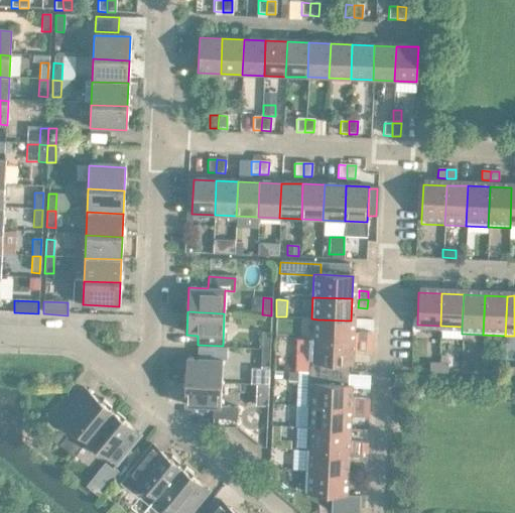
[(317,319),(316,341),(350,343),(351,321),(317,319)]
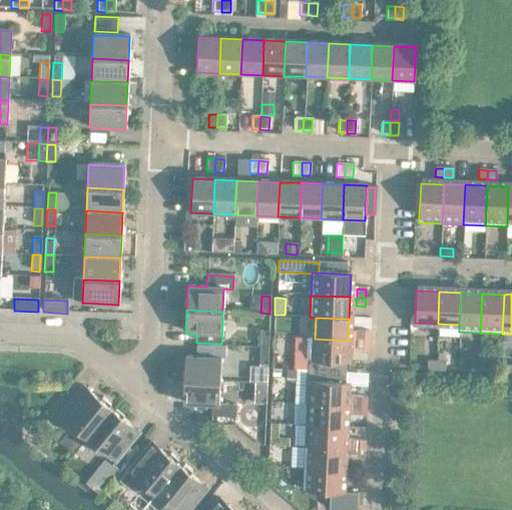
[(261,332),(260,349),(268,349),(269,332),(261,332)]
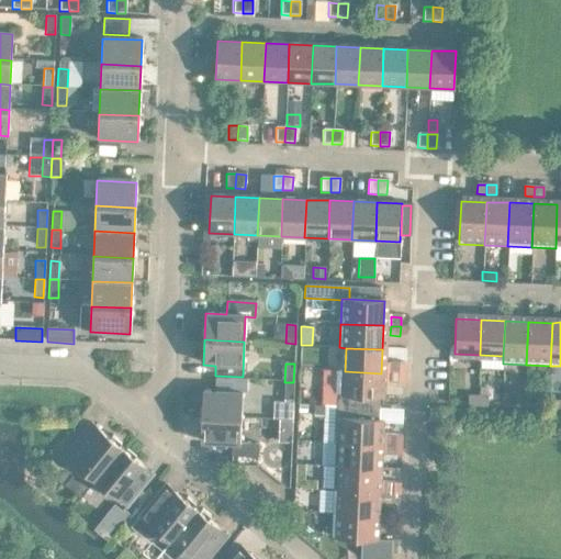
[(389,364),(389,373),(399,373),(399,365),(389,364)]
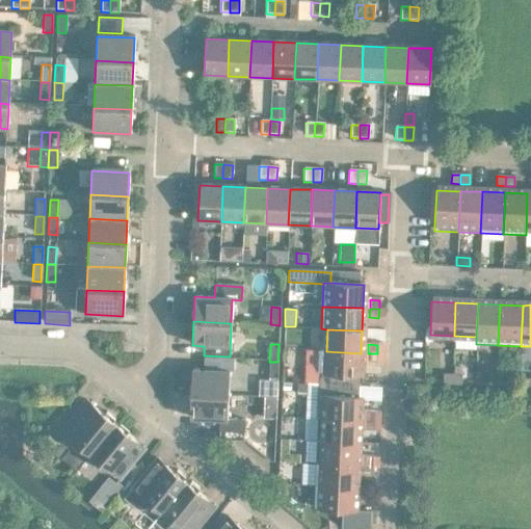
[(361,353),(326,351),(320,351),(319,375),(360,376),(361,353)]
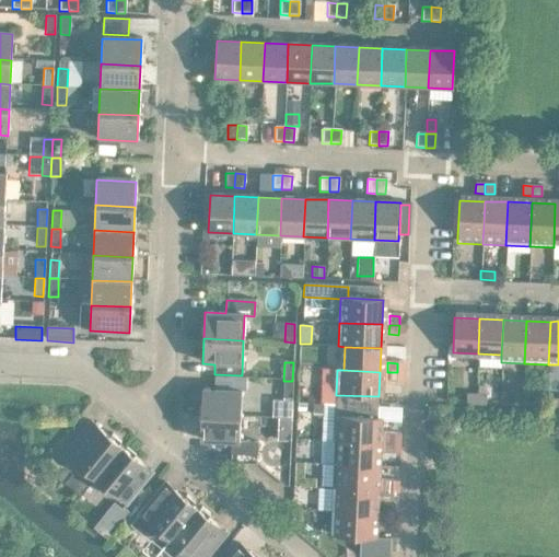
[(397,372),(387,372),(387,381),(396,382),(397,372)]
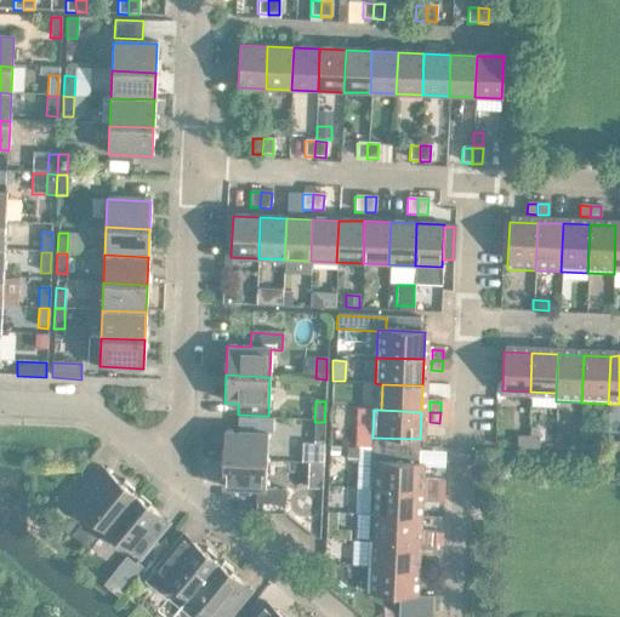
[(324,422),(314,422),(313,441),(324,443),(324,422)]
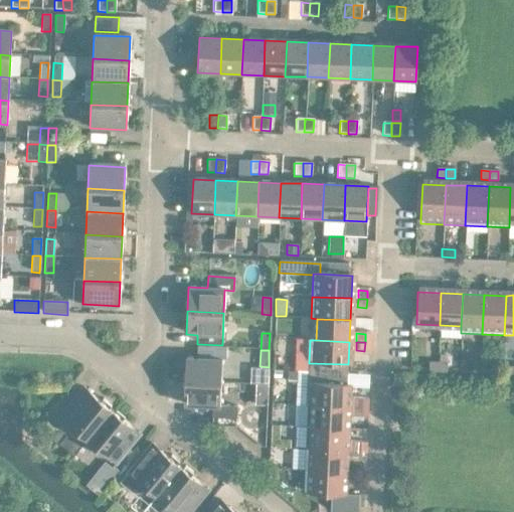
[(185,358),(184,382),(220,383),(221,360),(185,358)]
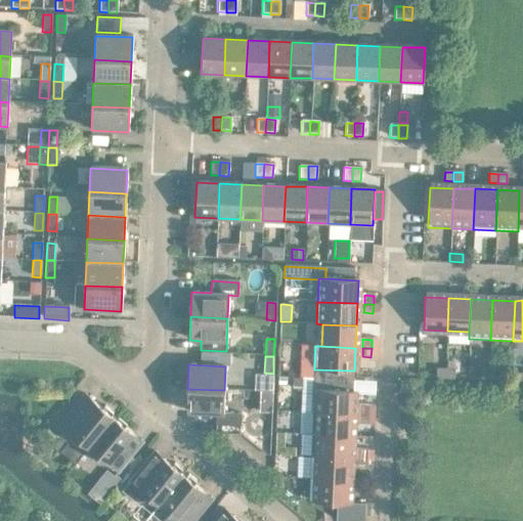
[(436,379),(445,379),(445,371),(436,370),(436,379)]
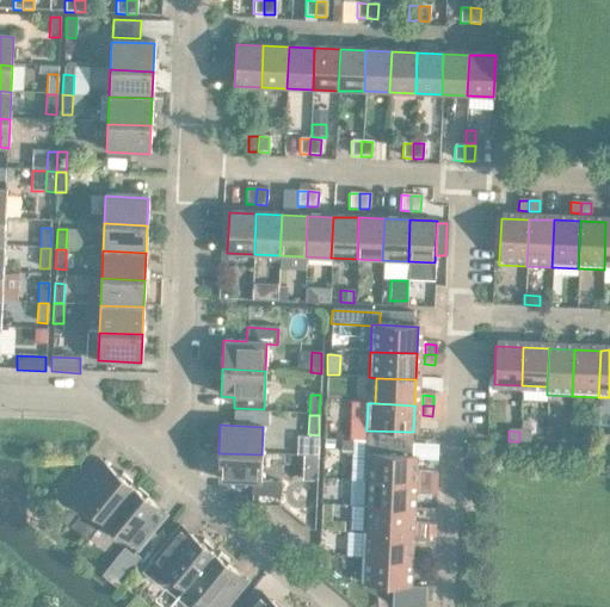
[(519,432),(519,441),(529,443),(529,432),(519,432)]
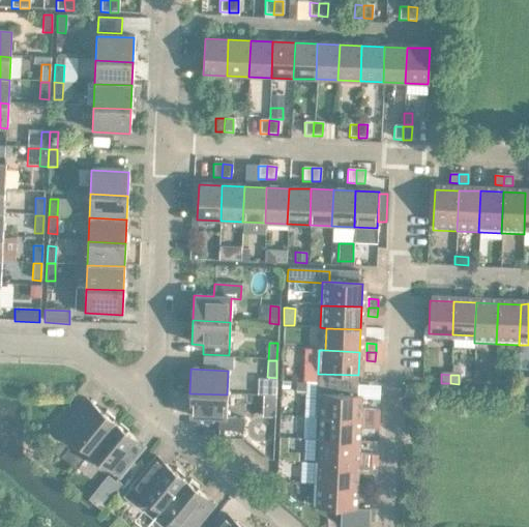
[(486,385),(495,385),(495,377),(486,376),(486,385)]
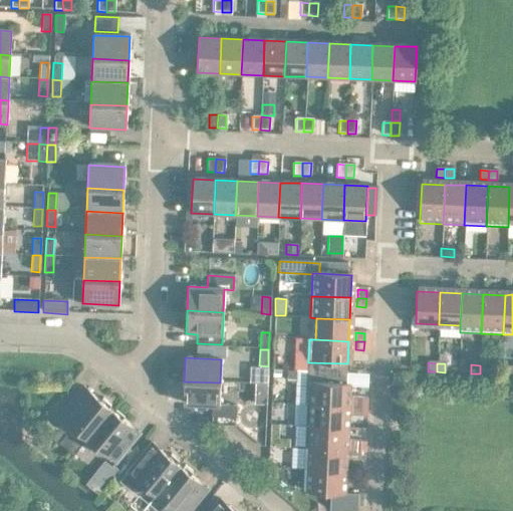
[(480,365),(480,373),(488,374),(489,365),(480,365)]
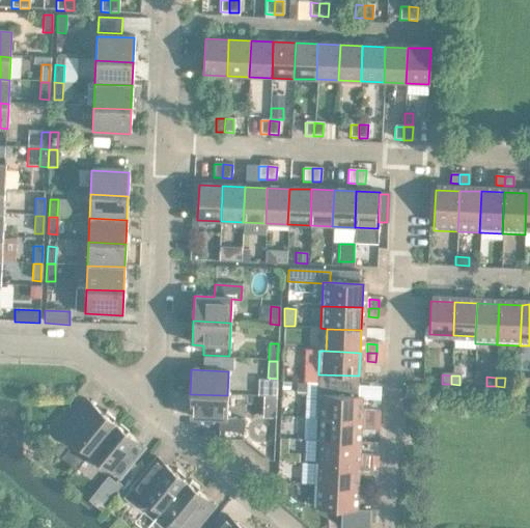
[(296,393),(296,394),(305,394),(306,384),(305,384),(302,384),(296,384),(296,387),(296,393)]
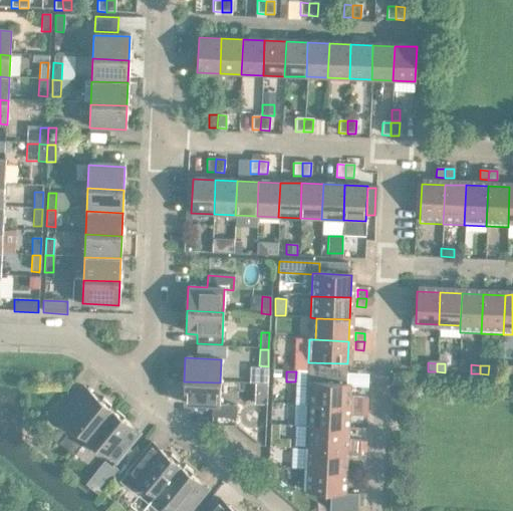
[(274,374),(274,385),(280,385),(286,380),(286,374),(274,374)]
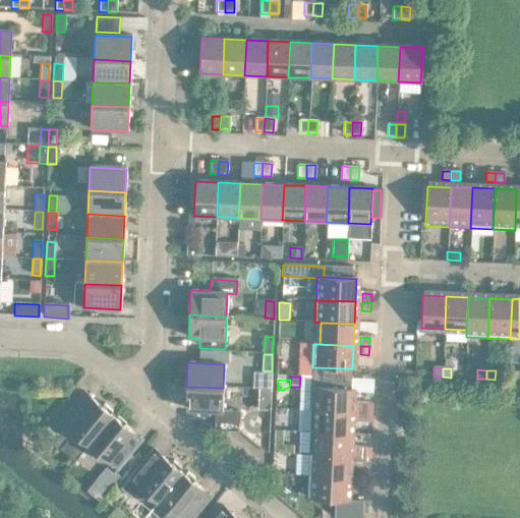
[(223,388),(186,387),(185,410),(215,411),(214,423),(238,424),(239,412),(222,411),(223,388)]
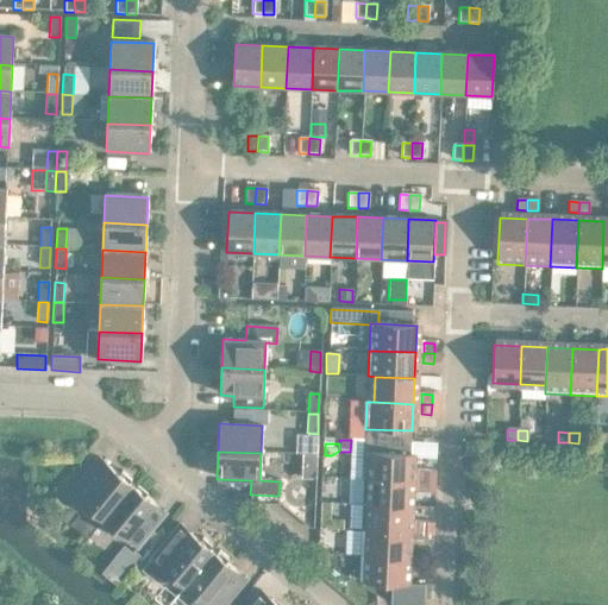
[(364,453),(363,479),(409,481),(411,454),(364,453)]
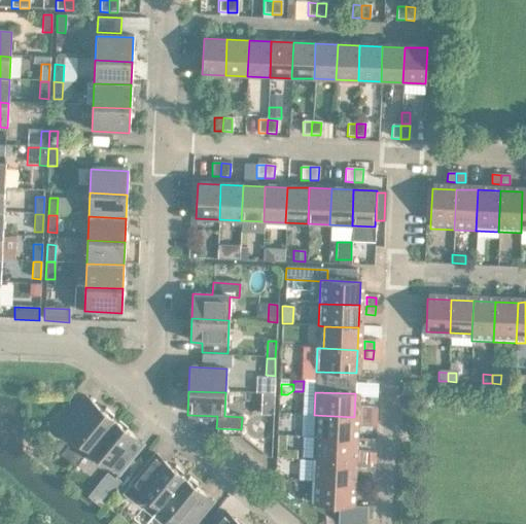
[(70,435),(89,451),(113,421),(111,419),(114,416),(105,409),(103,412),(95,406),(82,421),(72,413),(56,433),(65,442),(70,435)]
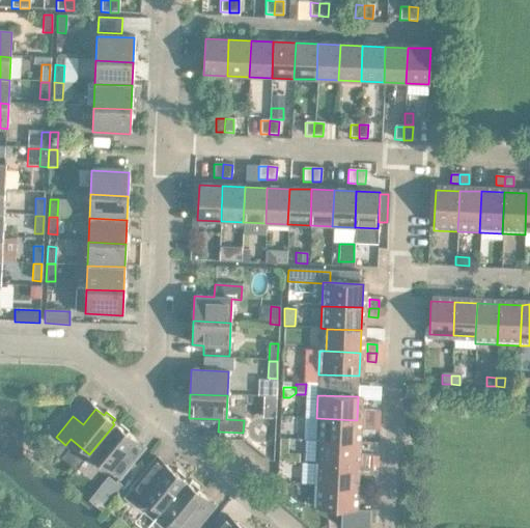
[(364,412),(364,420),(373,421),(373,412),(364,412)]
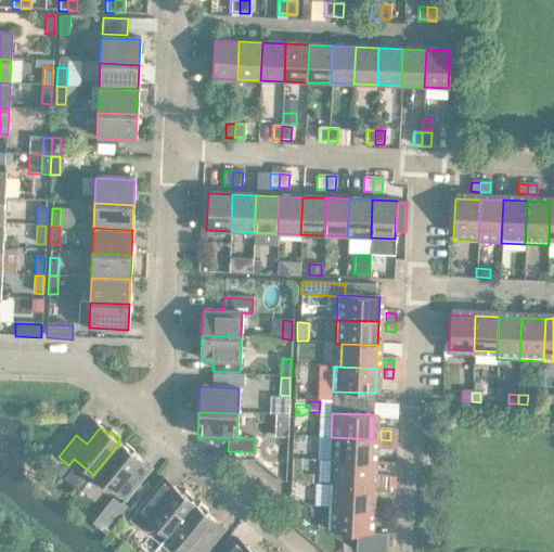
[(331,437),(330,461),(372,463),(373,439),(331,437)]
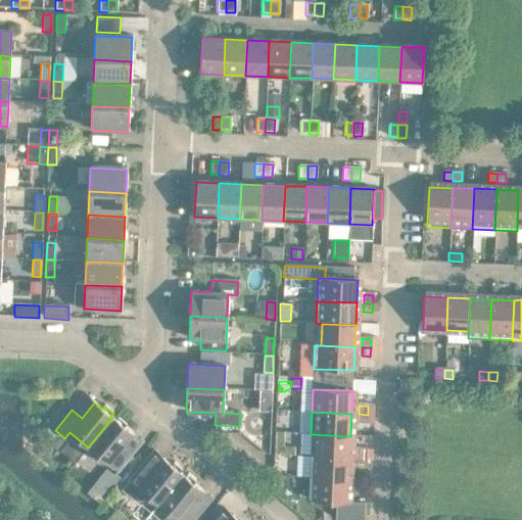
[(368,415),(359,414),(359,423),(368,423),(368,415)]
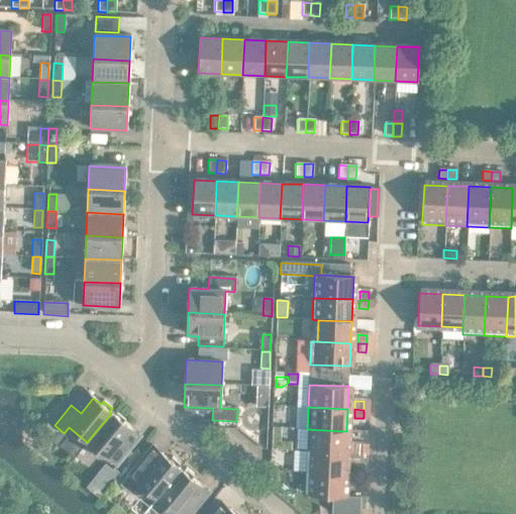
[(111,413),(87,442),(115,466),(125,454),(127,451),(118,443),(130,428),(111,413)]
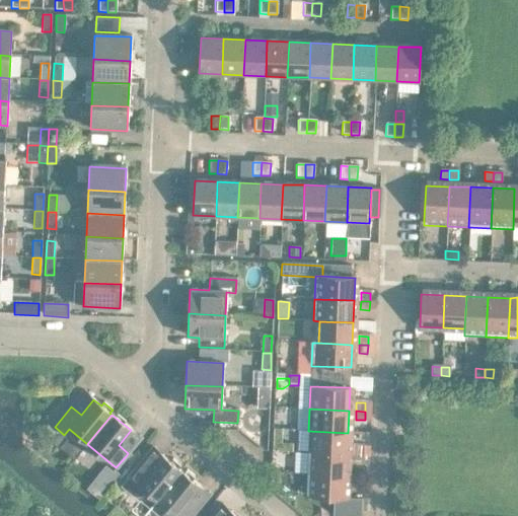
[(308,431),(307,453),(347,454),(348,433),(308,431)]
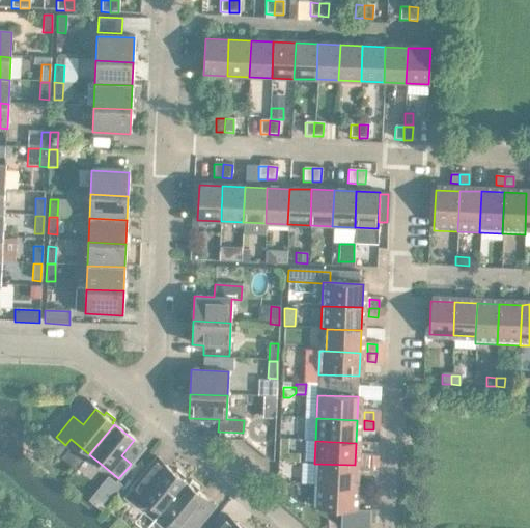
[(363,456),(362,465),(371,466),(371,456),(363,456)]
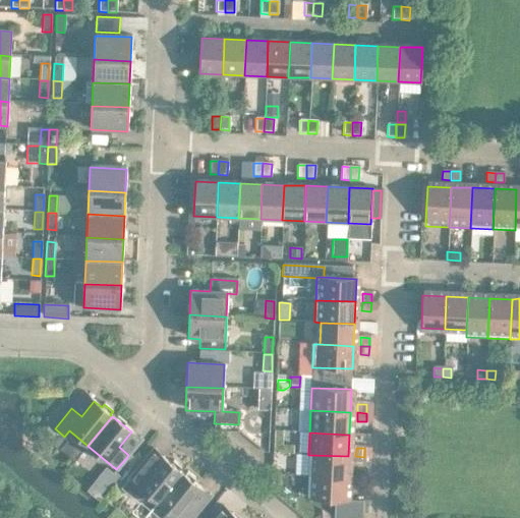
[(308,455),(307,476),(348,478),(348,456),(308,455)]
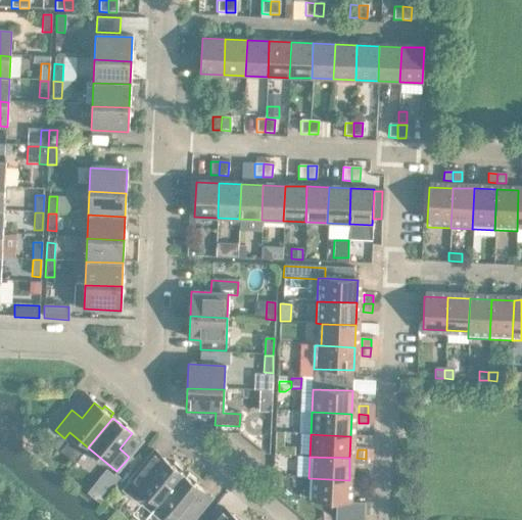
[(366,459),(357,458),(357,467),(366,467),(366,459)]
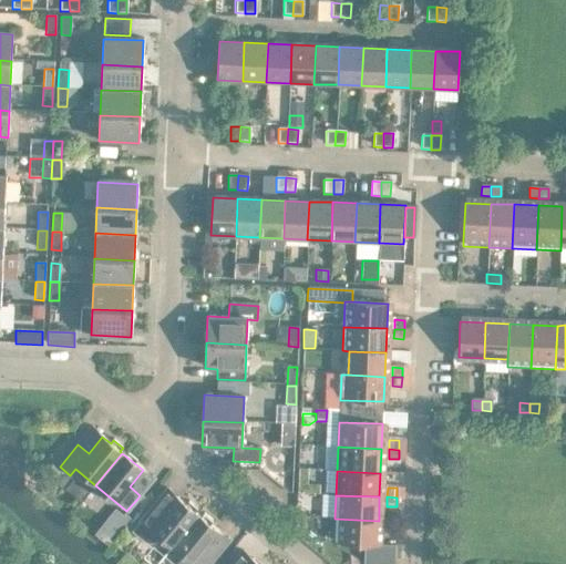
[(126,511),(123,514),(131,520),(144,504),(137,499),(126,511)]
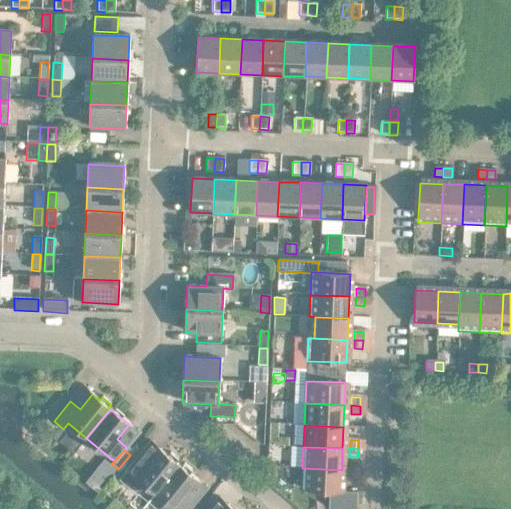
[(144,485),(154,494),(178,465),(176,463),(178,460),(170,453),(168,456),(160,450),(148,464),(138,457),(119,480),(131,490),(141,488),(144,485)]
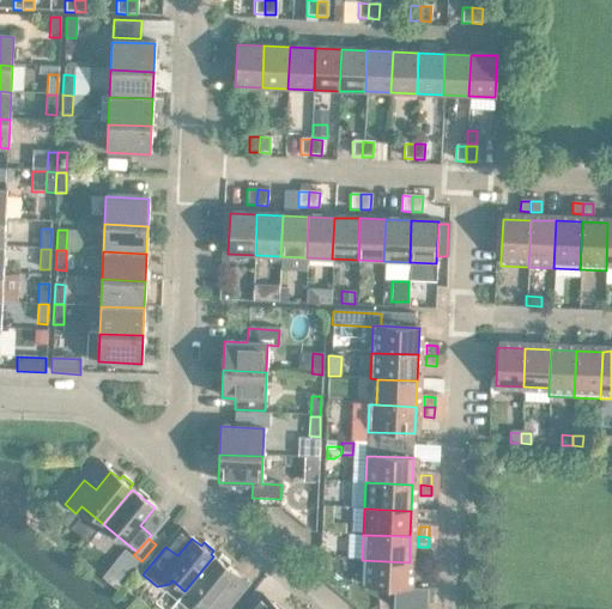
[(213,556),(185,591),(198,602),(194,607),(194,608),(226,608),(232,602),(222,592),(236,574),(226,567),(229,564),(219,555),(216,559),(213,556)]
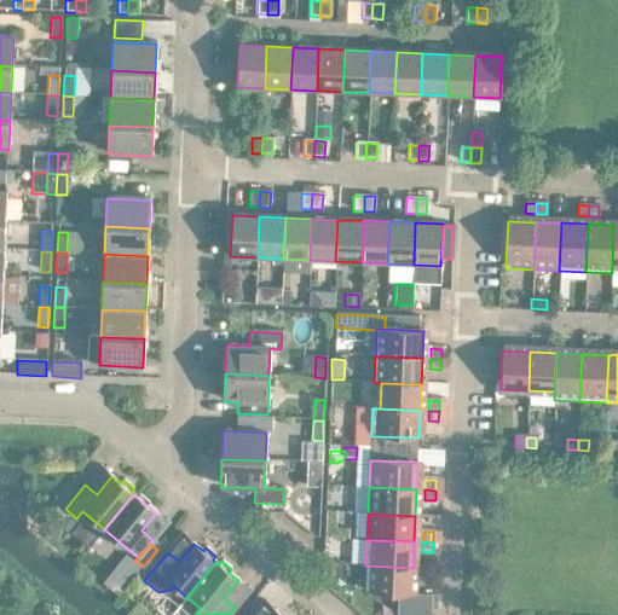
[(414,568),(365,566),(364,593),(398,595),(397,614),(429,614),(431,596),(413,595),(414,568)]
